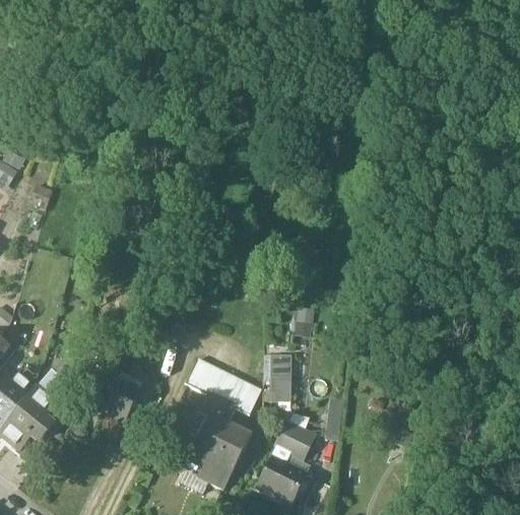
[(0,187),(5,191),(17,171),(0,159),(0,187)]
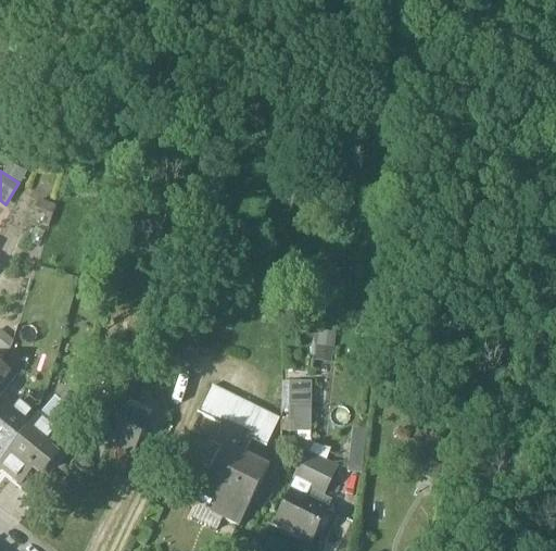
[(330,360),(335,330),(318,327),(314,358),(330,360)]
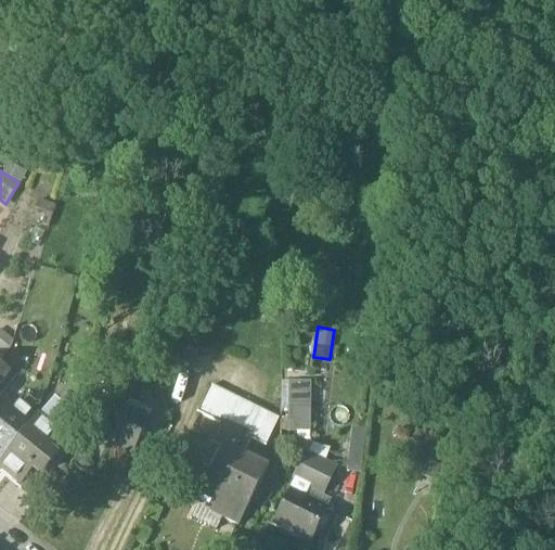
[(10,345),(0,337),(0,352),(3,355),(10,345)]
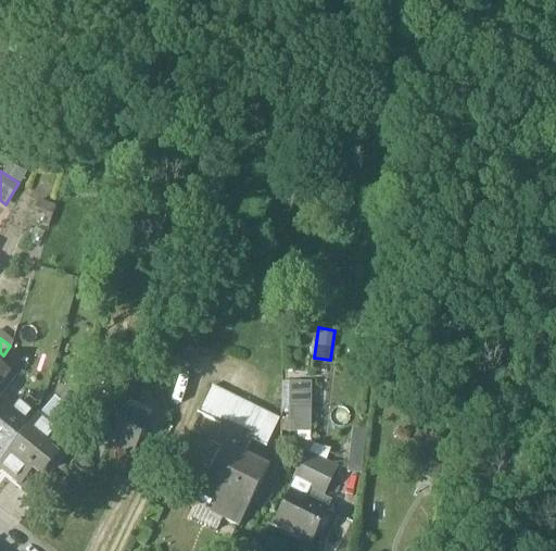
[(289,429),(311,429),(311,379),(289,379),(289,429)]
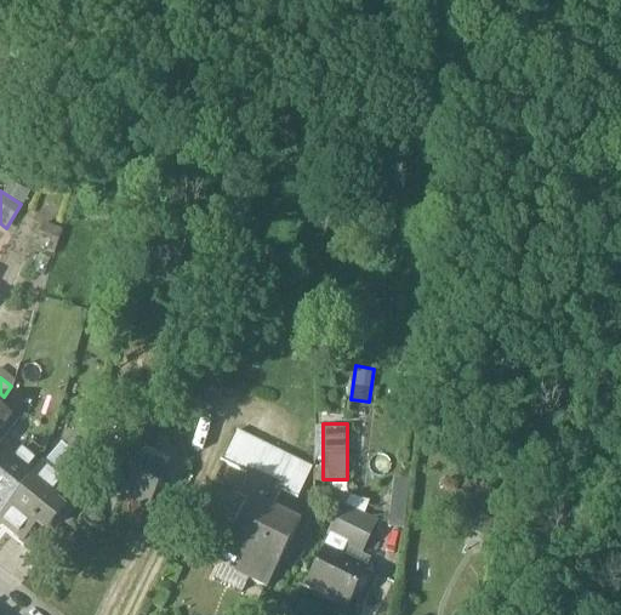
[(302,459),(237,427),(221,459),(248,471),(281,488),(286,490),(302,459)]
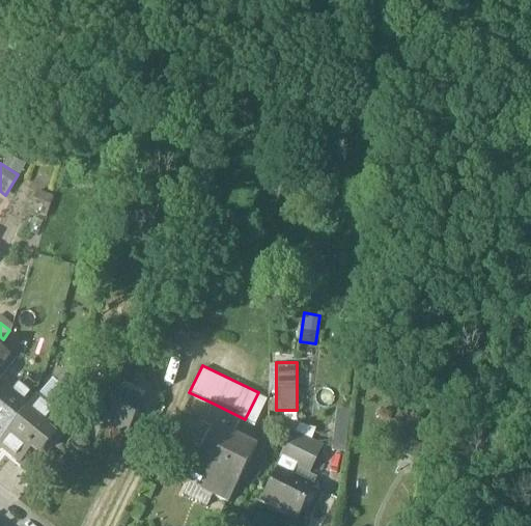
[(52,377),(35,395),(56,413),(73,394),(52,377)]
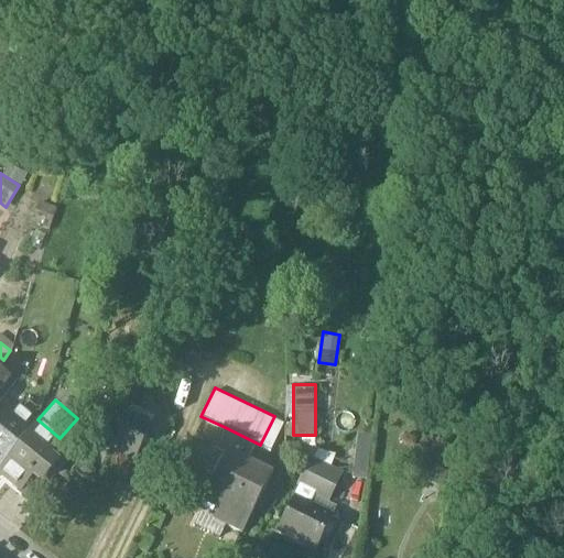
[(0,419),(0,465),(38,419),(15,401),(0,419)]
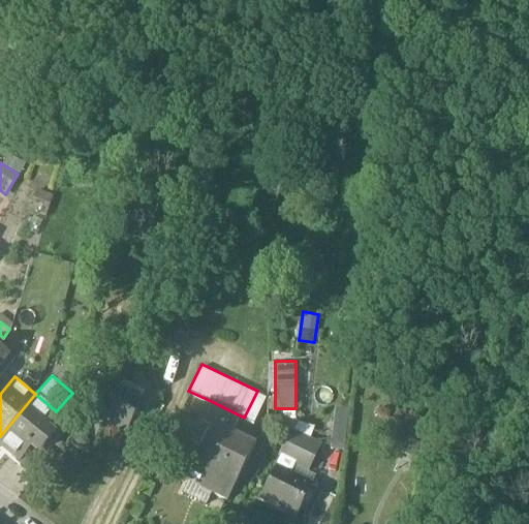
[(87,410),(125,431),(142,401),(119,389),(120,387),(103,378),(87,410)]
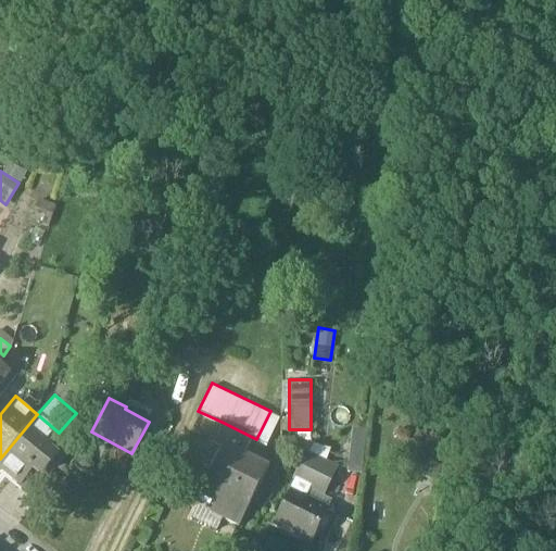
[(37,414),(0,459),(0,461),(20,477),(22,479),(34,465),(39,470),(41,467),(52,454),(47,450),(60,434),(59,433),(37,414)]
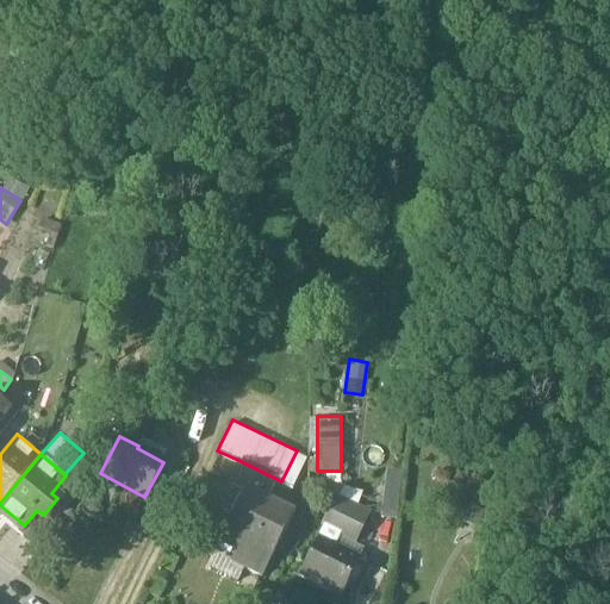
[(247,487),(268,497),(277,479),(243,462),(234,481),(247,487)]
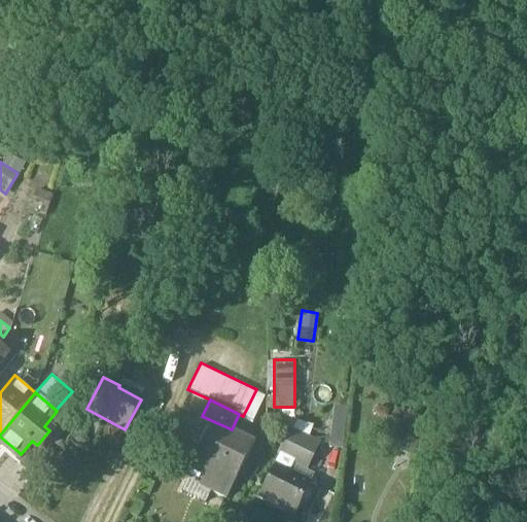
[(334,402),(328,443),(343,445),(347,403),(334,402)]
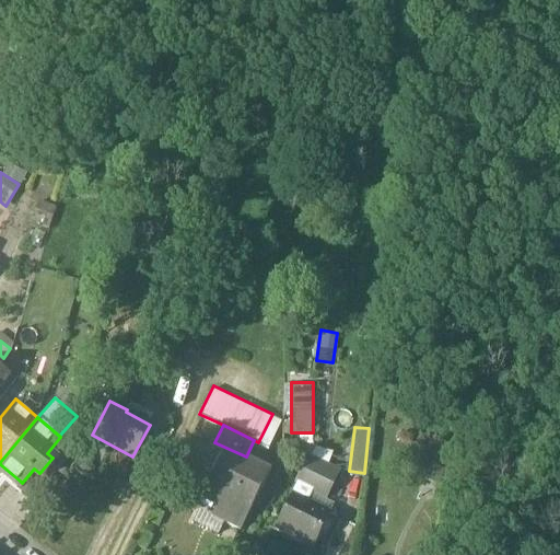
[(307,453),(325,459),(328,448),(311,443),(307,453)]
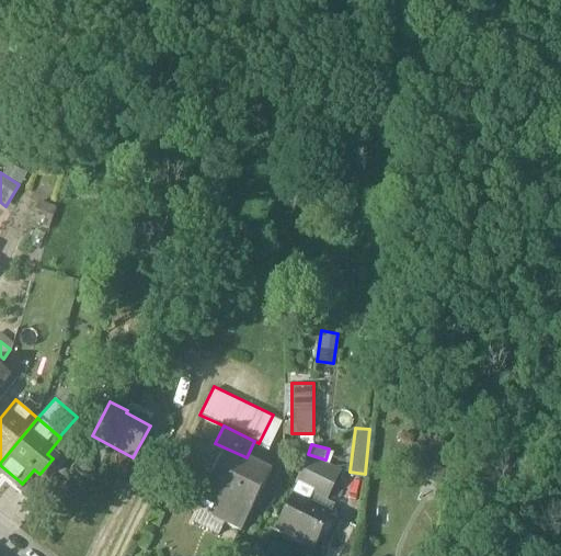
[(247,457),(227,449),(206,492),(249,512),(270,468),(247,457)]
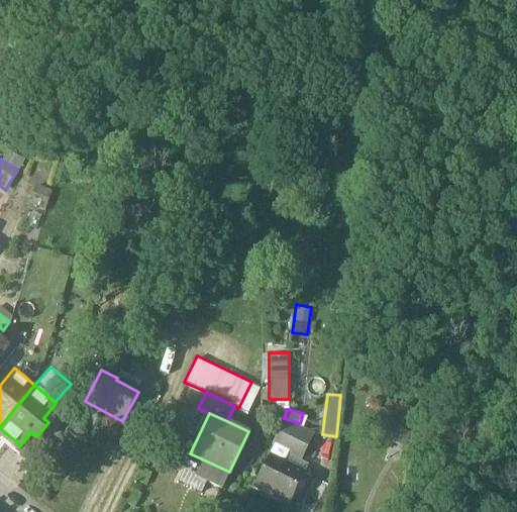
[(311,432),(286,420),(270,451),(284,459),(289,450),(300,455),(311,432)]
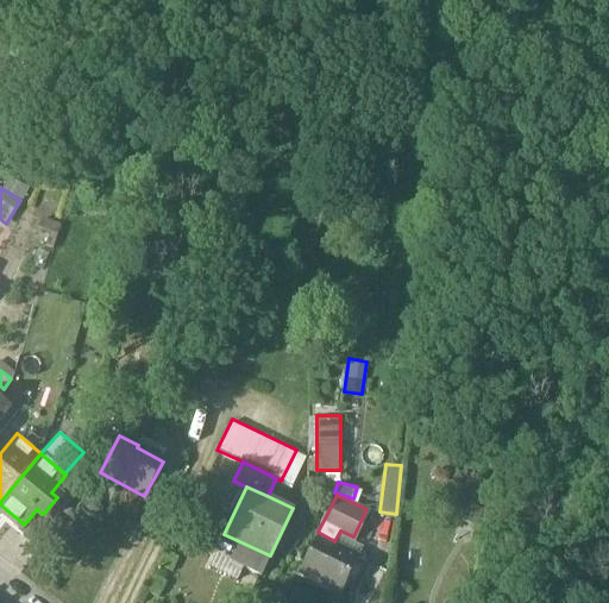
[(43,514),(37,509),(24,525),(22,522),(18,528),(39,545),(57,522),(45,512),(43,514)]
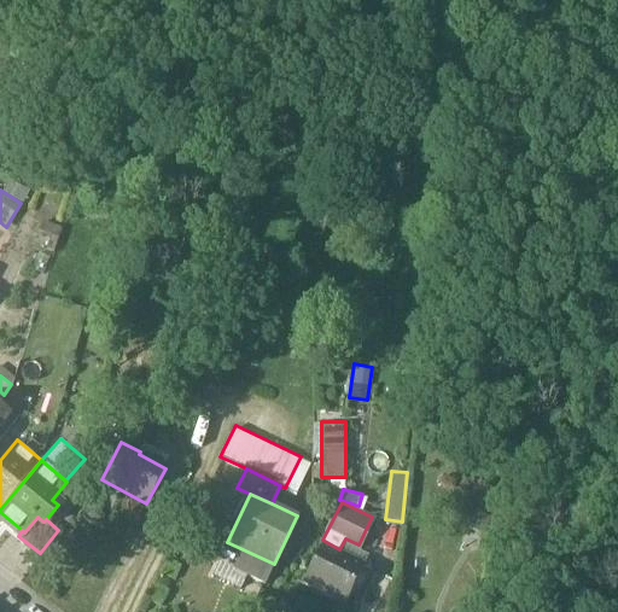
[(339,549),(322,540),(303,578),(345,600),(365,561),(339,549)]
